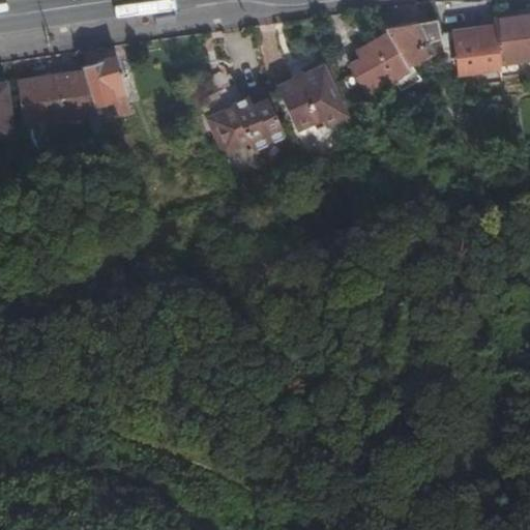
[(529,57),(529,12),(494,18),(495,26),(500,61),(529,57)]
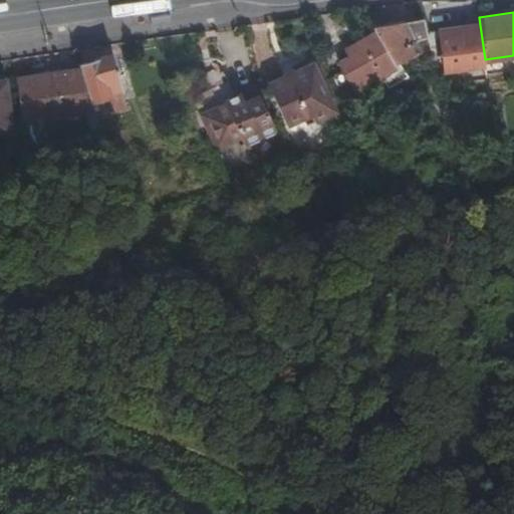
[(430,47),(424,19),(373,27),(376,31),(397,65),(399,64),(430,47)]
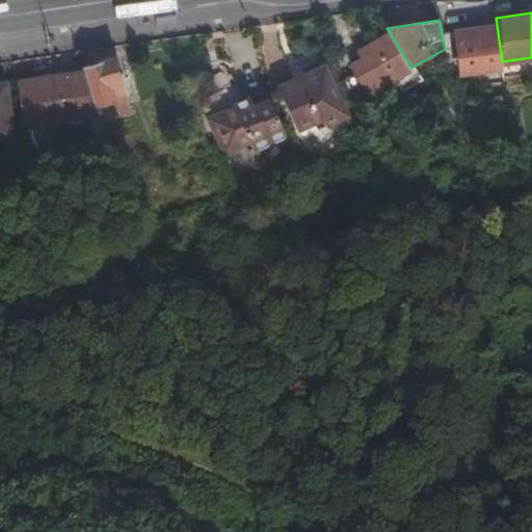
[(502,61),(497,26),(455,31),(461,74),(503,69),(502,61)]
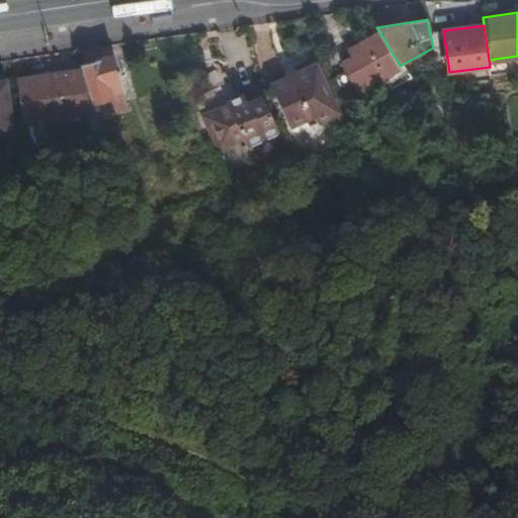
[(410,78),(402,65),(400,66),(379,31),(349,49),(353,56),(357,62),(346,69),(333,76),(344,99),(383,77),(391,88),(410,78)]
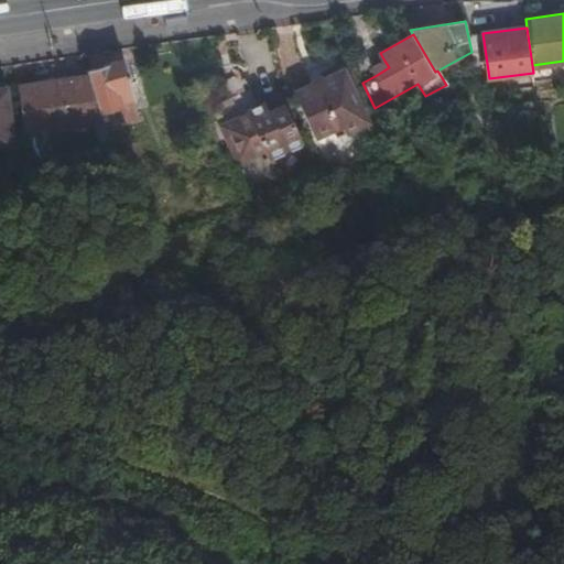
[(123,60),(86,71),(87,76),(98,112),(119,106),(125,122),(140,118),(127,78),(129,77),(123,60)]
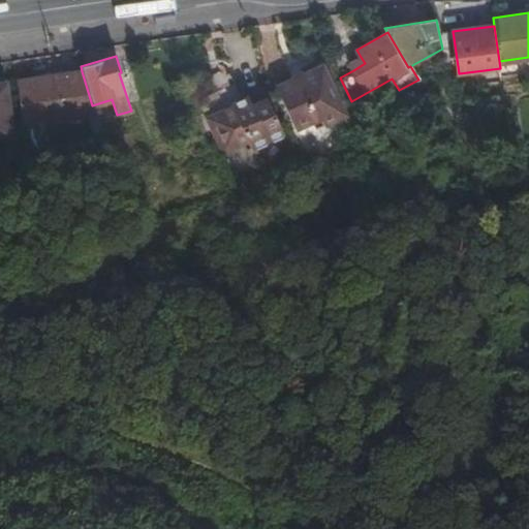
[(365,63),(361,57),(349,63),(353,70),(365,63)]
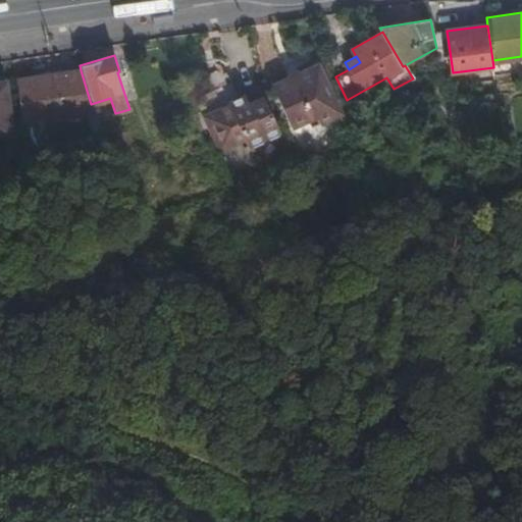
[(295,74),(297,73),(292,63),(281,68),(285,77),(269,86),(272,91),(297,79),(295,74)]
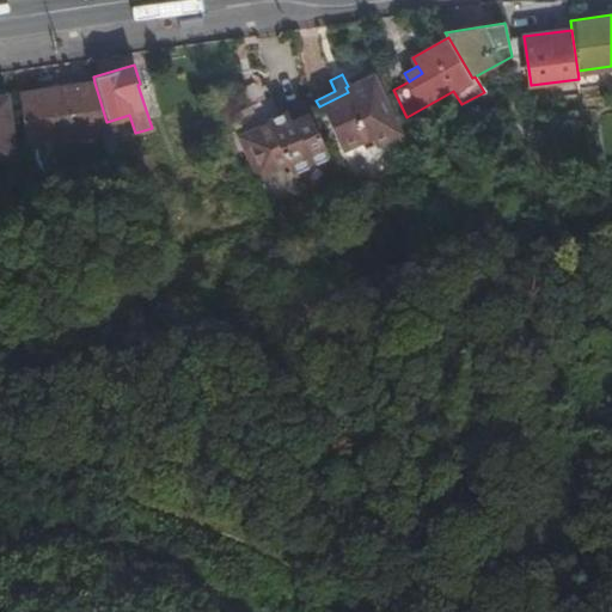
[(369,75),(348,86),(346,87),(348,92),(319,106),(341,151),(368,138),(373,145),(397,133),(369,75)]
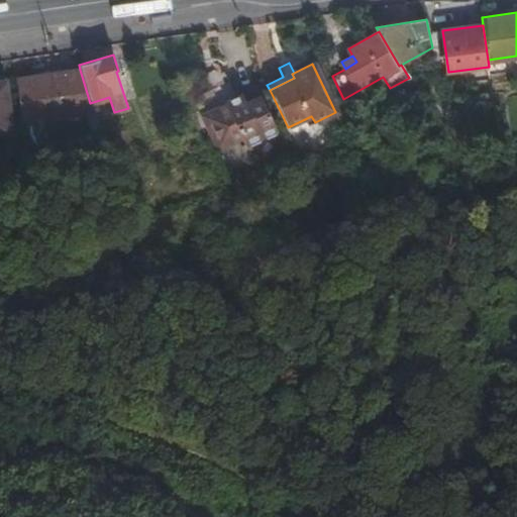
[(90,103),(80,70),(19,78),(26,120),(36,119),(85,112),(93,111),(90,103)]
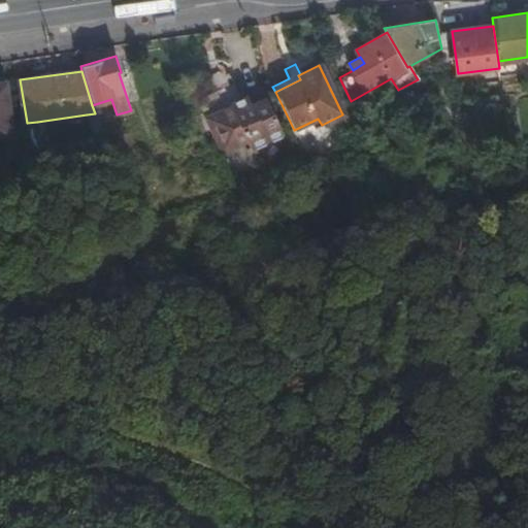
[(0,138),(14,136),(6,83),(0,83),(0,138)]
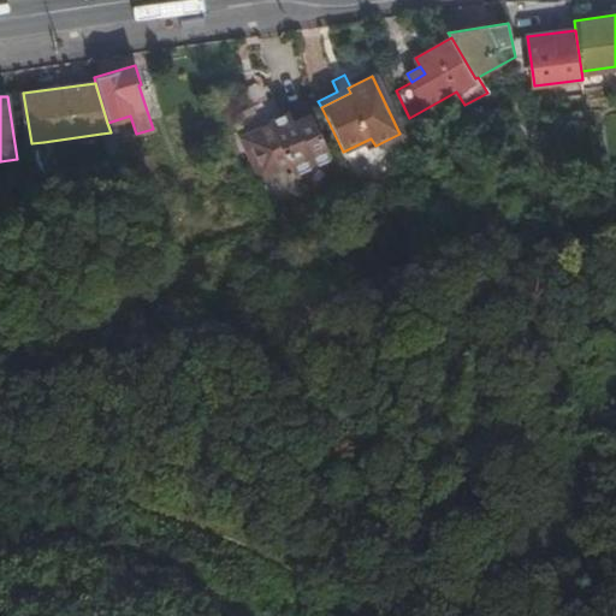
[(327,154),(306,110),(303,104),(278,117),(270,99),(256,105),(266,125),(238,138),(258,178),(285,166),(290,175),(321,160),(321,158),(327,154)]
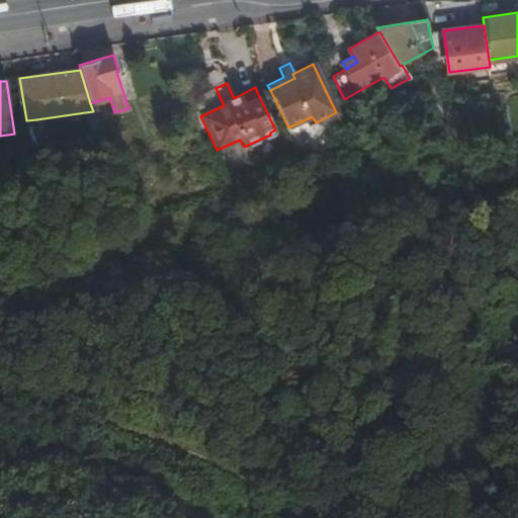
[(94,117),(93,111),(85,112),(88,120),(94,117)]
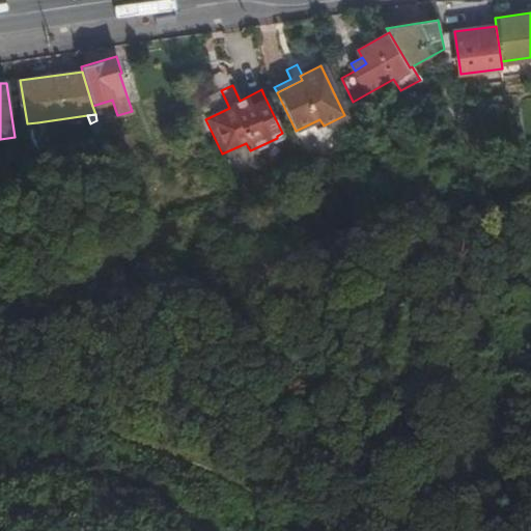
[(101,136),(96,120),(90,123),(96,147),(106,145),(101,136)]
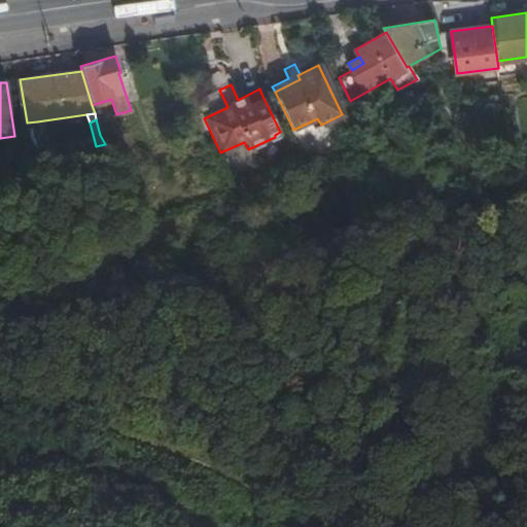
[(27,123),(30,149),(39,145),(37,121),(27,123)]
